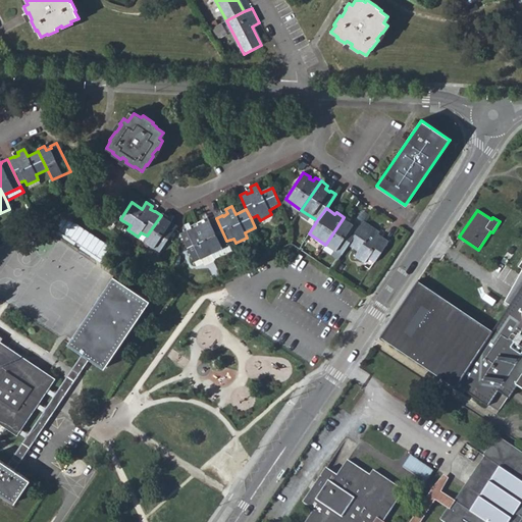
[(162,212),(161,215),(147,236),(144,241),(160,251),(177,225),(171,221),(170,222),(167,220),(168,217),(162,212)]
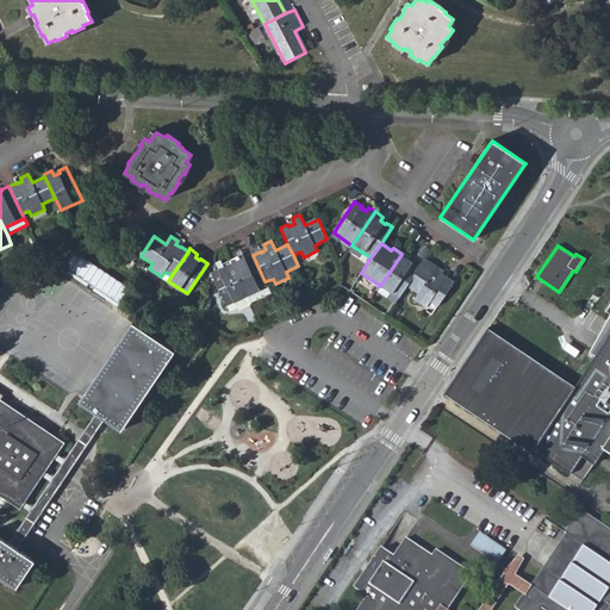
[(119,303),(130,285),(75,250),(64,269),(119,303)]
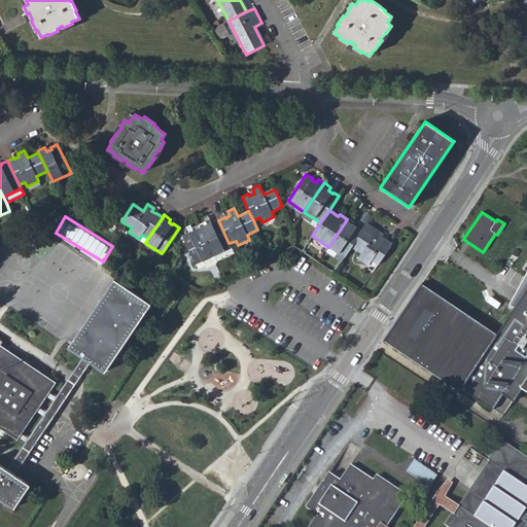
[(351,247),(361,232),(355,227),(354,229),(350,226),(353,222),(347,219),(328,247),(344,257),(351,247)]
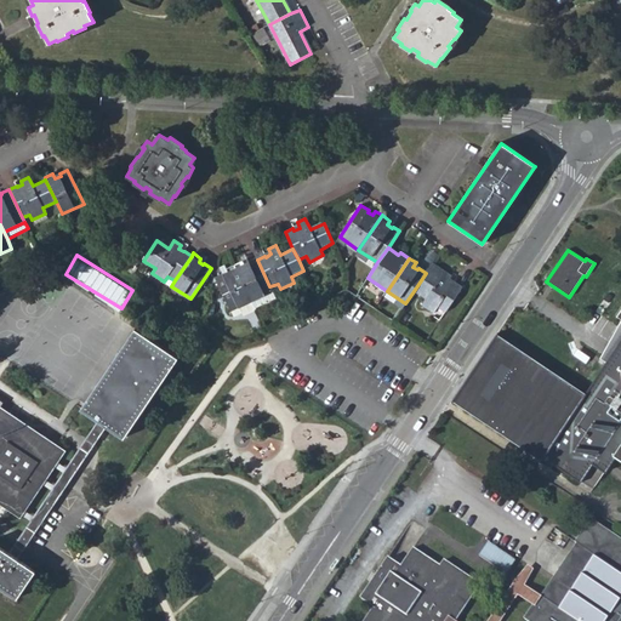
[(234,266),(251,302),(272,292),(269,286),(257,260),(249,263),(250,265),(245,267),(243,262),(234,266)]
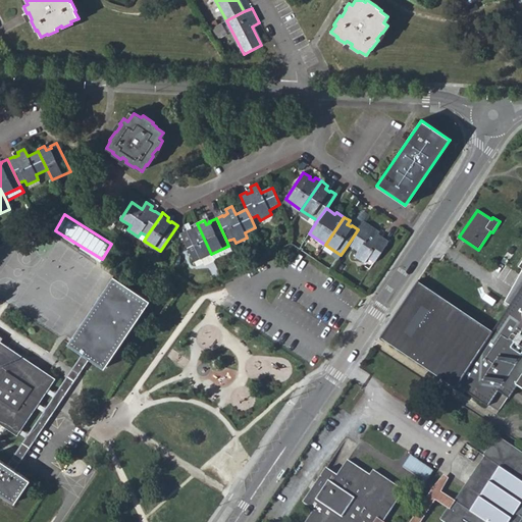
[(194,262),(211,254),(197,223),(191,226),(193,230),(188,232),(187,230),(180,233),(194,262)]
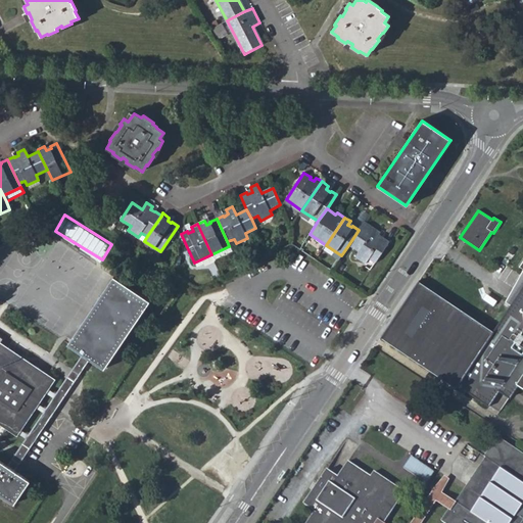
[(369,236),(359,230),(348,245),(358,251),(354,257),(366,265),(370,258),(375,263),(389,241),(383,237),(381,239),(378,237),(380,233),(374,229),(369,236)]
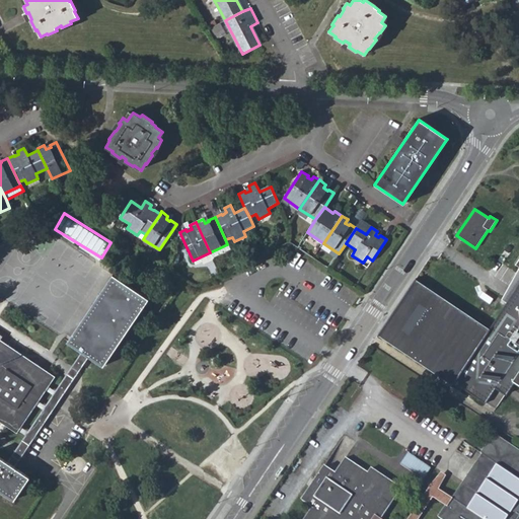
[(210,252),(213,257),(230,249),(227,244),(210,252)]
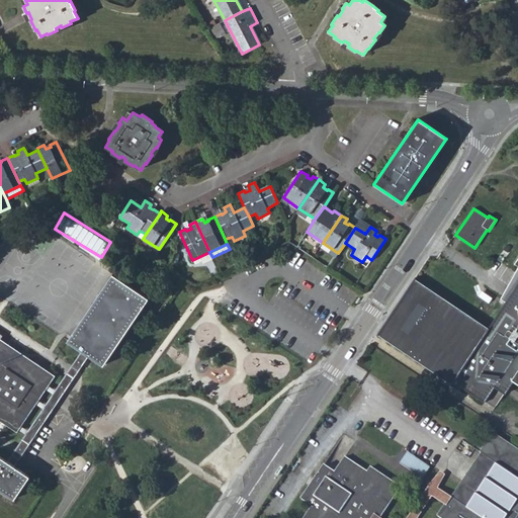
[(414,281),(379,333),(485,402),(495,387),(505,394),(513,381),(517,383),(517,257),(514,263),(517,265),(517,283),(487,331),(414,281)]
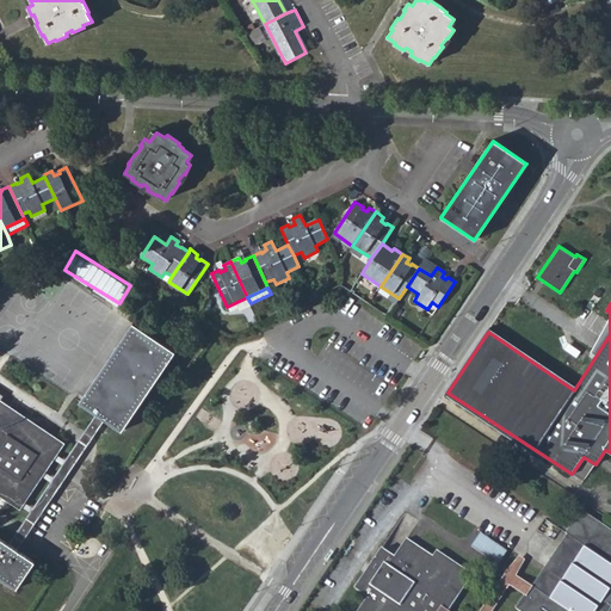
[(79,402),(96,414),(105,420),(122,431),(174,352),(133,325),(79,402)]
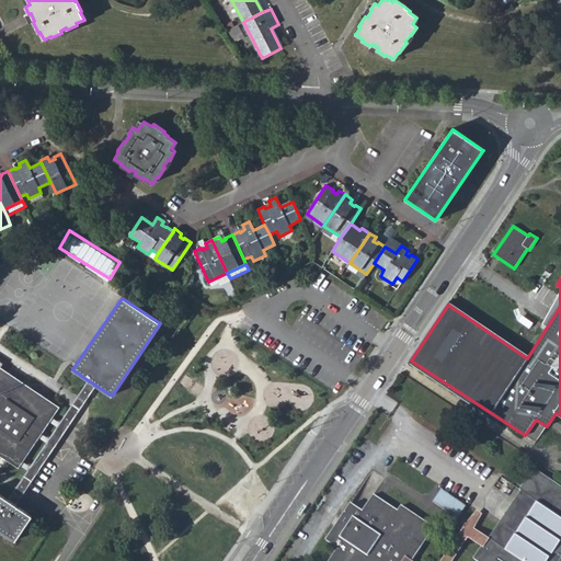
[(0,455),(19,468),(59,408),(0,367),(0,455)]
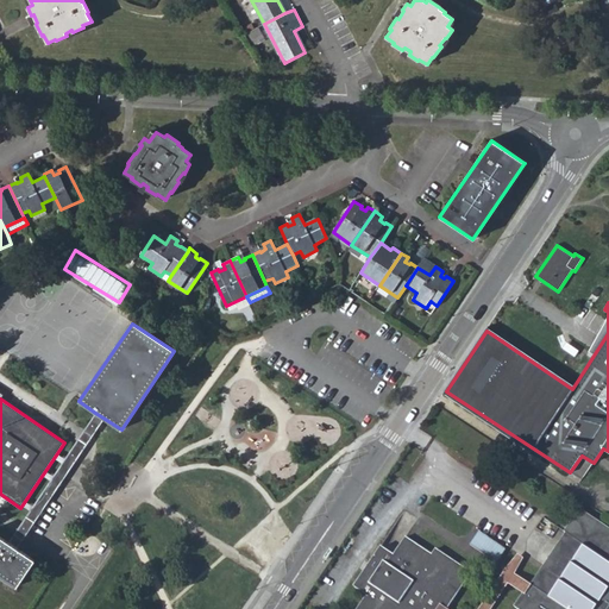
[(8,542),(18,548),(105,419),(95,413),(8,542)]
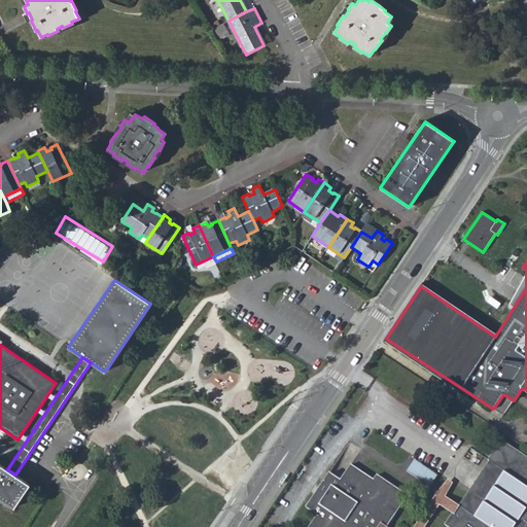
[(444,525),(447,526),(526,526),(526,458),(500,442),(487,460),(489,461),(459,506),(457,504),(451,515),(444,525)]
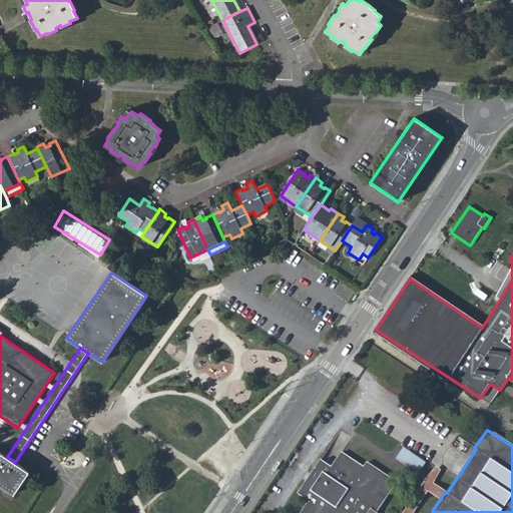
[(397,457),(420,473),(427,461),(404,446),(397,457)]
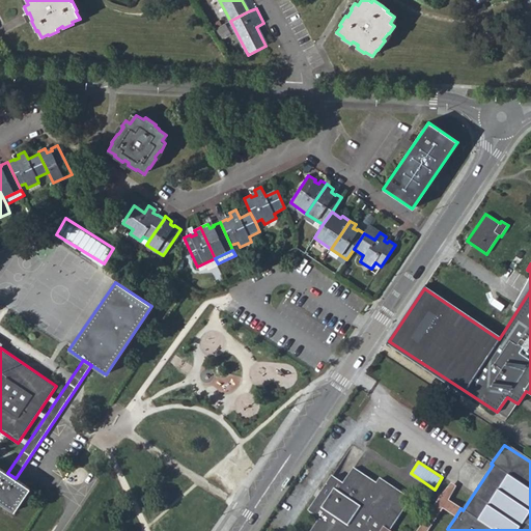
[(30,488),(16,478),(7,473),(0,468),(0,502),(15,512),(30,488)]
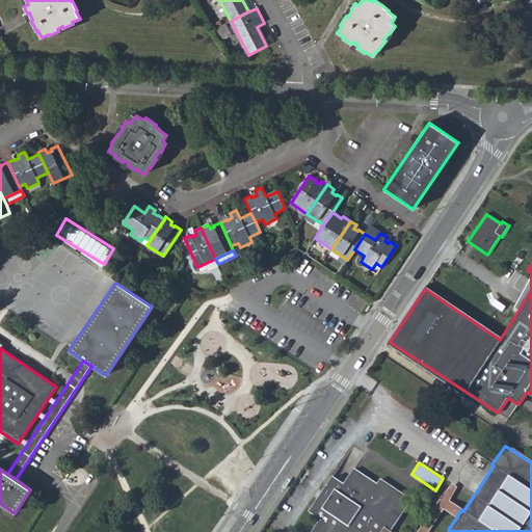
[(384,531),(387,530),(390,531),(411,501),(380,480),(377,485),(353,470),(343,484),(333,478),(309,512),(319,521),(311,531),(384,531)]
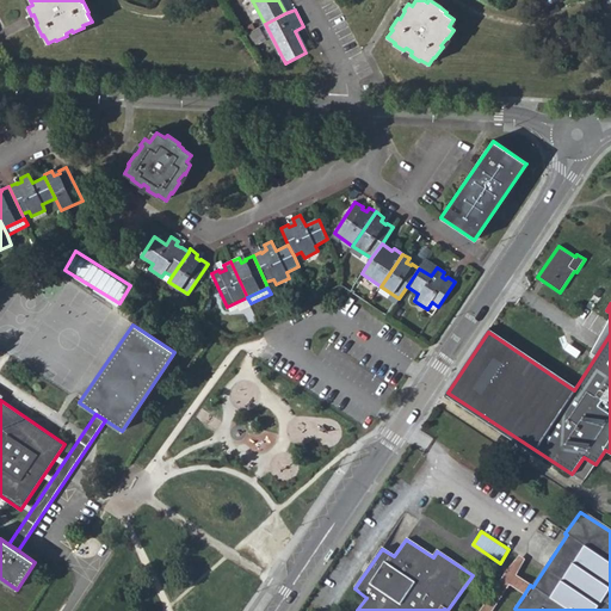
[(328,561),(335,551),(332,549),(325,559),(328,561)]
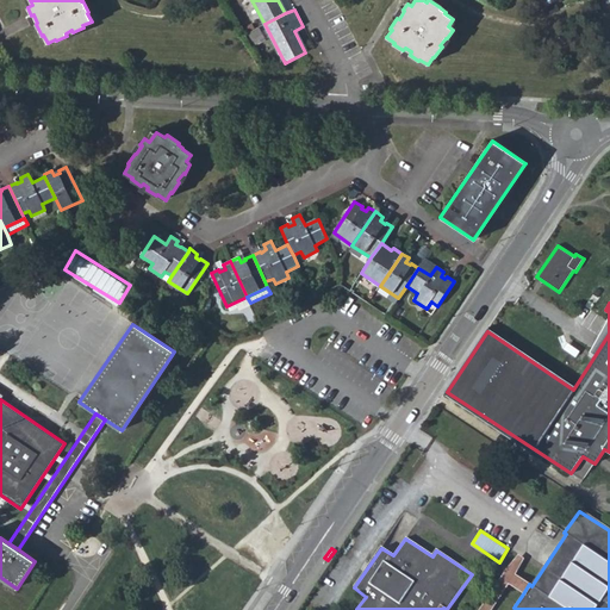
[(492,609),(509,587),(522,596),(529,584),(516,577),(523,561),(518,558),(506,571),(479,609),(447,609),(443,608),(441,609),(492,609)]
